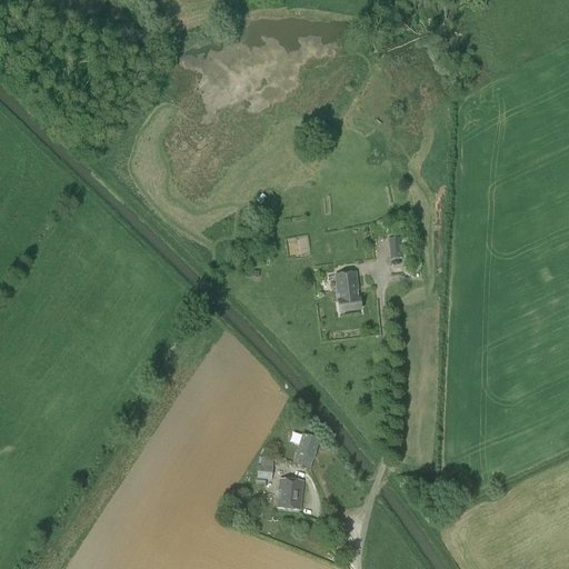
[(403,258),(402,249),(390,250),(391,260),(403,258)]
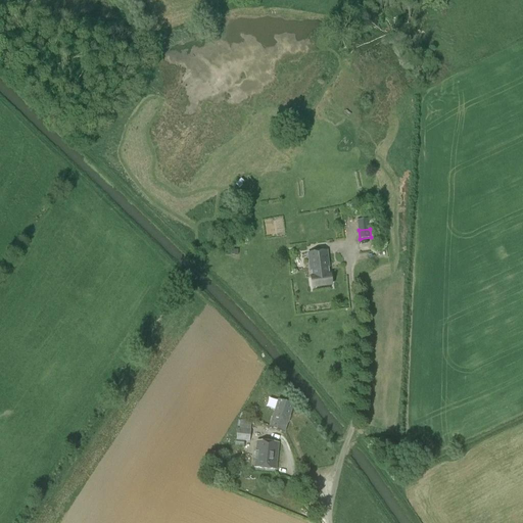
[(312,278),(311,278),(312,287),(332,285),(331,276),(330,276),(329,268),(328,268),(327,263),(328,263),(327,251),(307,253),(308,263),(310,263),(311,269),(310,269),(311,272),(312,278)]
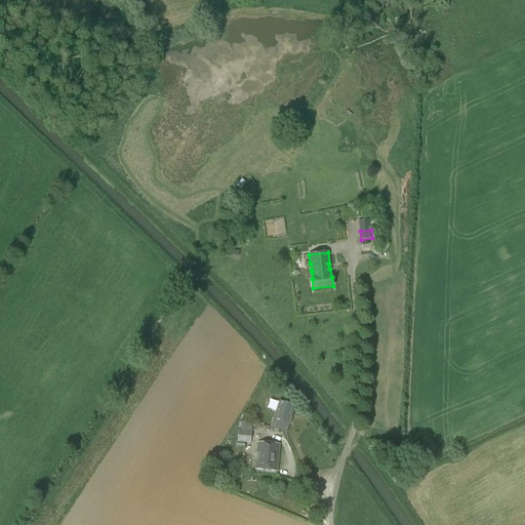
[(280,402),(271,430),(285,434),(294,406),(280,402)]
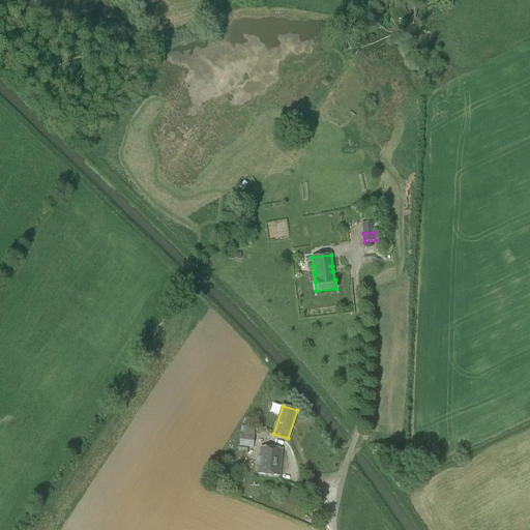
[(242,435),(254,436),(255,428),(243,427),(242,435)]
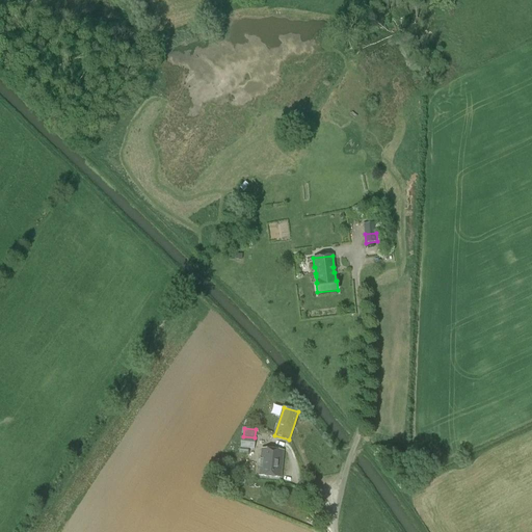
[(241,436),(239,454),(247,455),(247,449),(254,450),(255,437),(243,436),(241,436)]
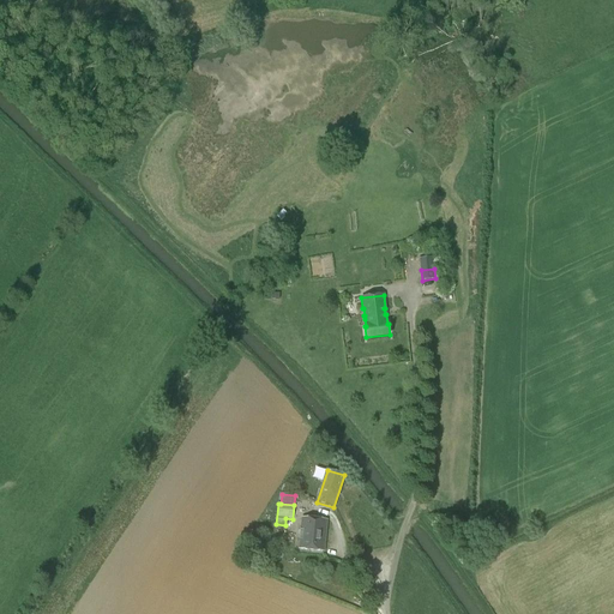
[(300,548),(324,551),(326,522),(304,519),(300,548)]
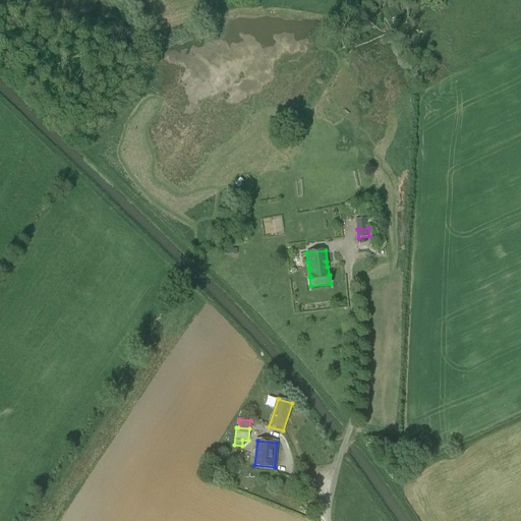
All buildings are outlined.
